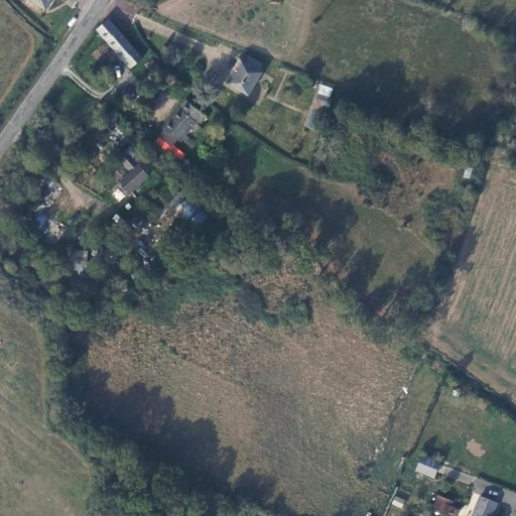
[(34,0),(46,8),(52,0),(34,0)]
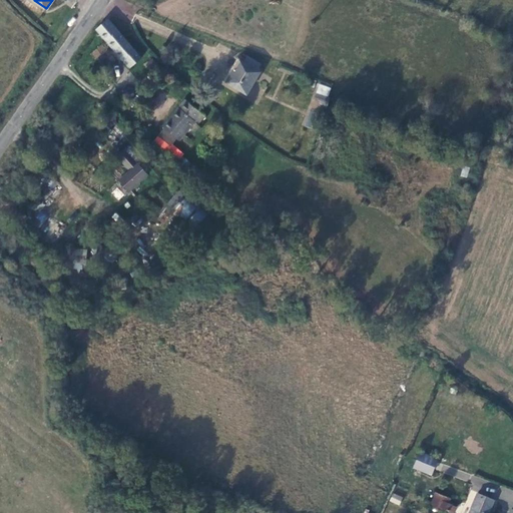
[(140,60),(122,36),(107,19),(98,26),(96,29),(129,68),(140,60)]
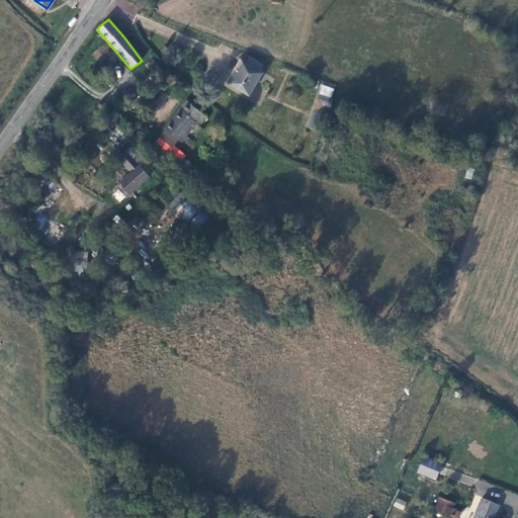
[(241,62),(229,85),(249,96),(262,74),(241,62)]
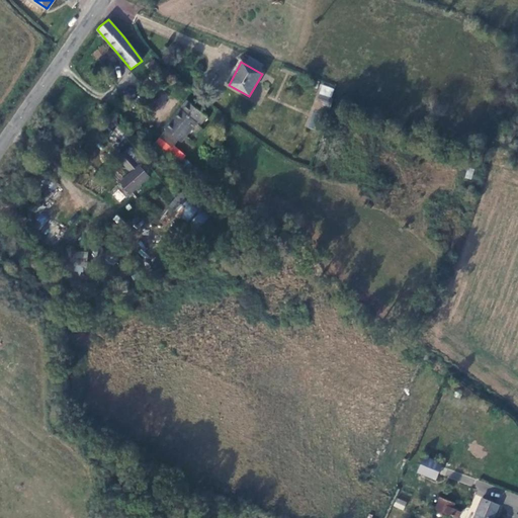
[(330,111),(331,86),(316,85),(315,118),(320,119),(320,111),(330,111)]
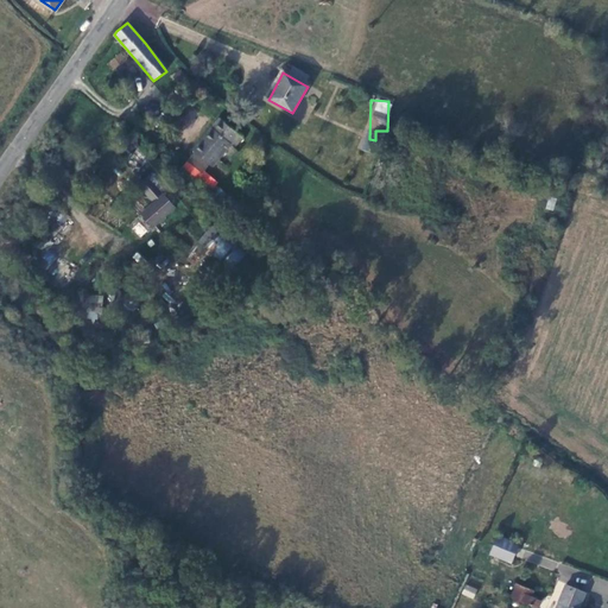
[(220,119),(191,151),(208,166),(228,144),(233,147),(240,139),(220,119)]
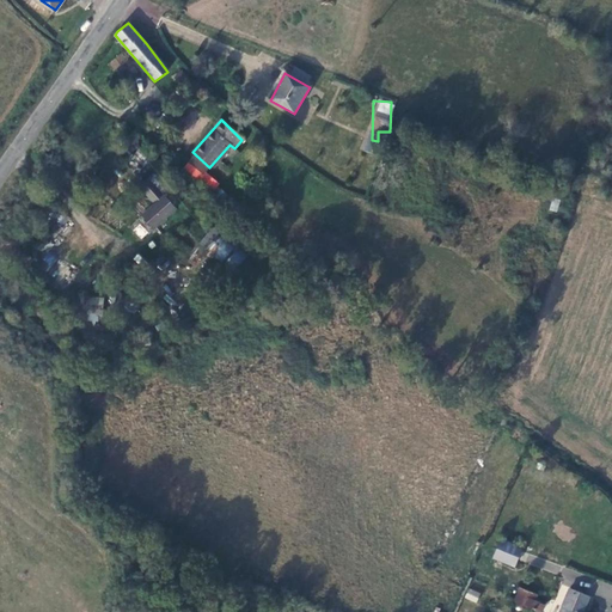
[(158,195),(144,181),(135,190),(140,195),(150,203),(158,195)]
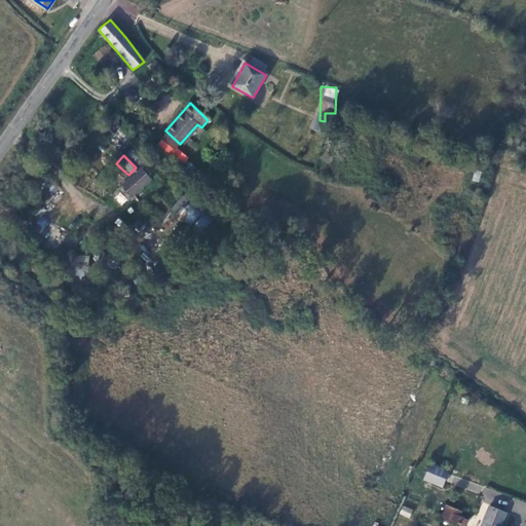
[(120,186),(133,198),(152,179),(140,166),(120,186)]
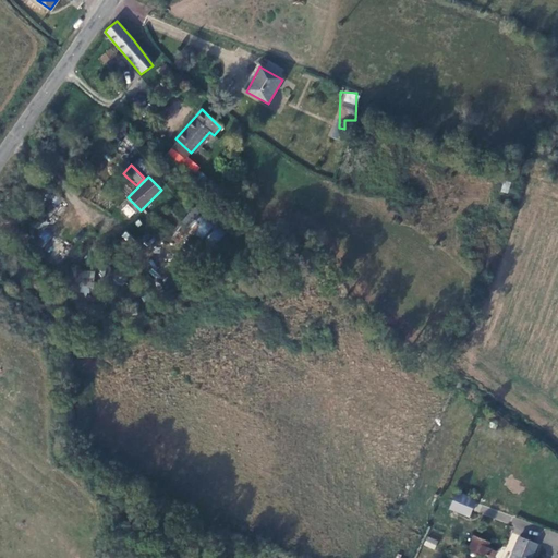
[(129,204),(121,208),(128,218),(134,214),(129,204)]
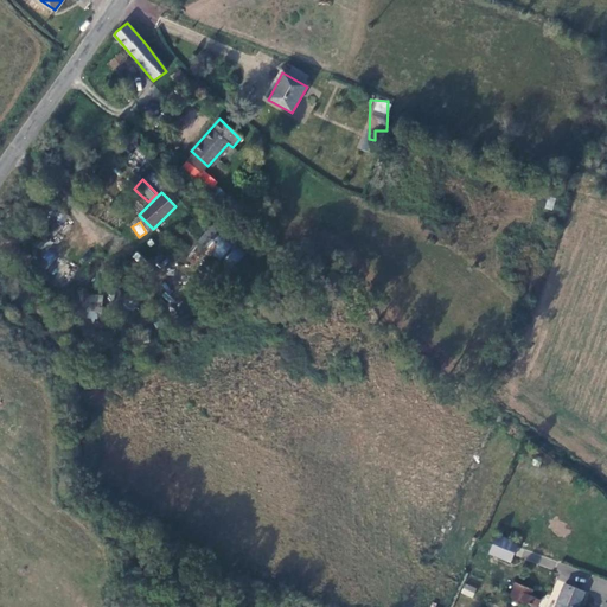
[(218,238),(210,254),(235,267),(243,251),(218,238)]
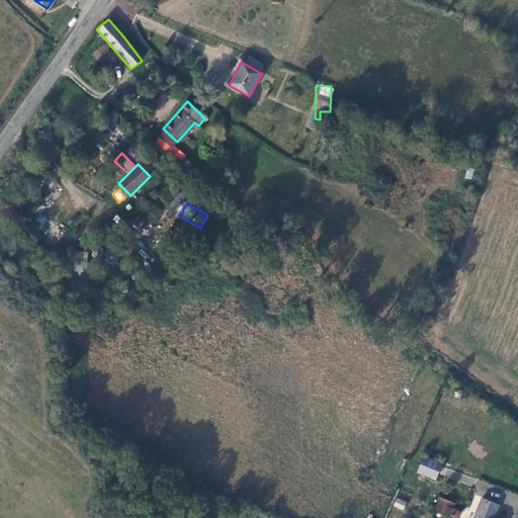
[(73,251),(73,272),(86,272),(86,252),(73,251)]
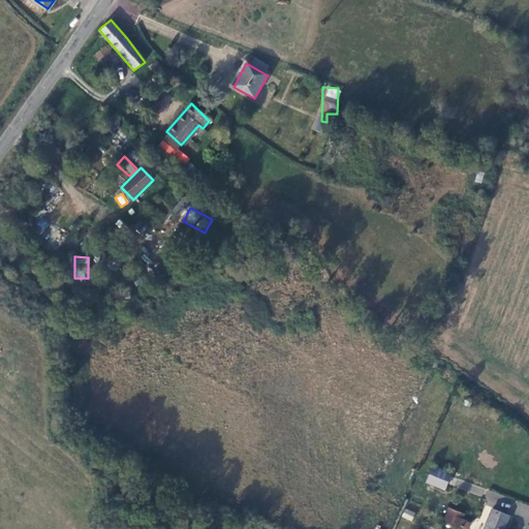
[(426,483),(445,491),(453,473),(432,466),(426,483)]
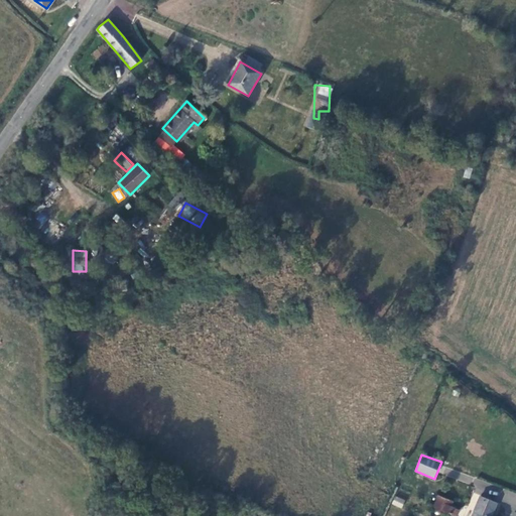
[(401,508),(405,500),(395,495),(391,504),(401,508)]
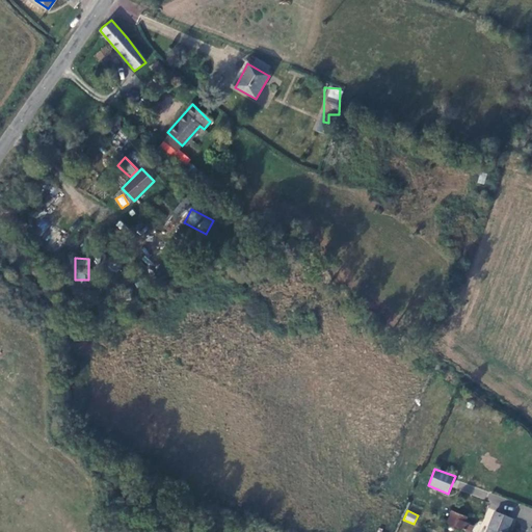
[(466,531),(471,531),(474,526),(466,522),(468,517),(451,510),(445,524),(466,531)]
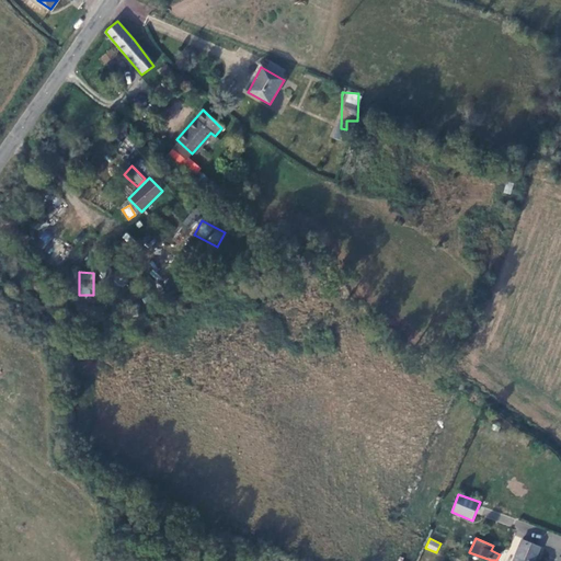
[(522,538),(516,550),(512,560),(531,560),(539,547),(522,538)]
